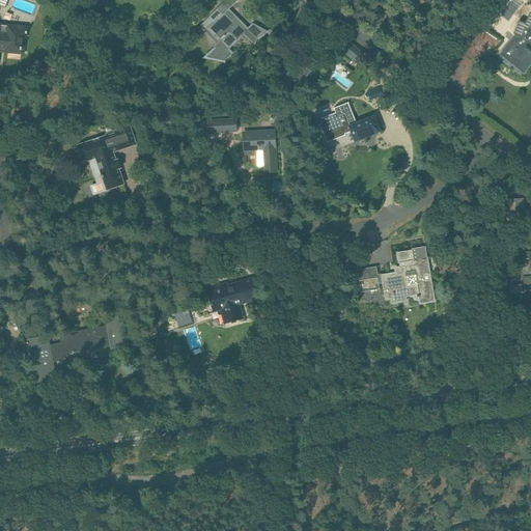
[(226,0),(204,23),(223,42),(220,45),(227,51),(245,34),(255,45),(257,40),(264,35),(264,34),(269,32),(253,23),(248,28),(229,9),(238,0),(226,0)]
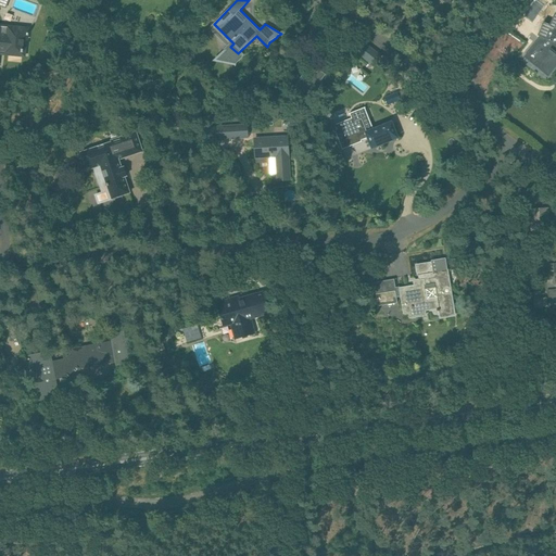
[(555,15),(552,26),(543,22),(538,35),(542,37),(527,57),(548,74),(555,63),(555,52),(555,50),(555,15)]
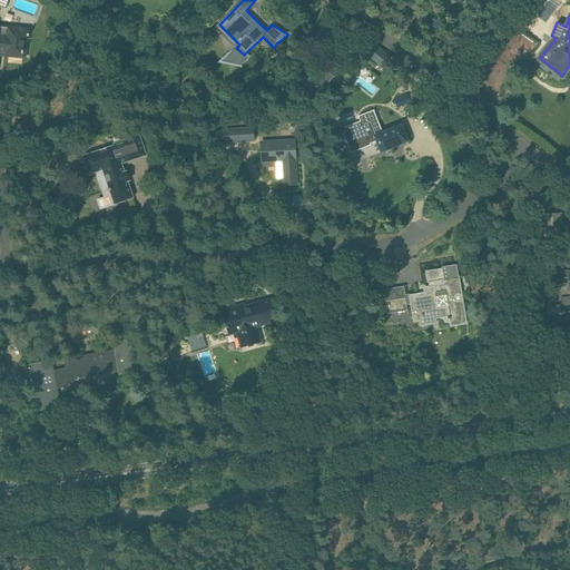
[(0,25),(0,51),(6,52),(6,56),(22,58),(25,41),(29,41),(31,28),(0,25)]
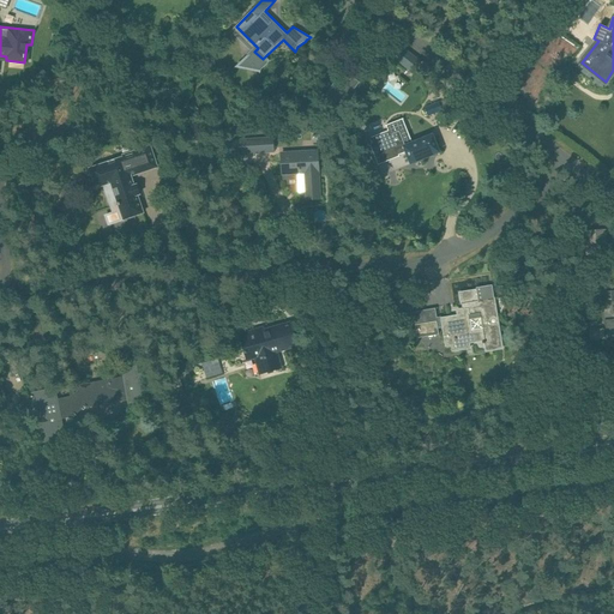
[(403,47),(395,58),(413,73),(422,61),(403,47)]
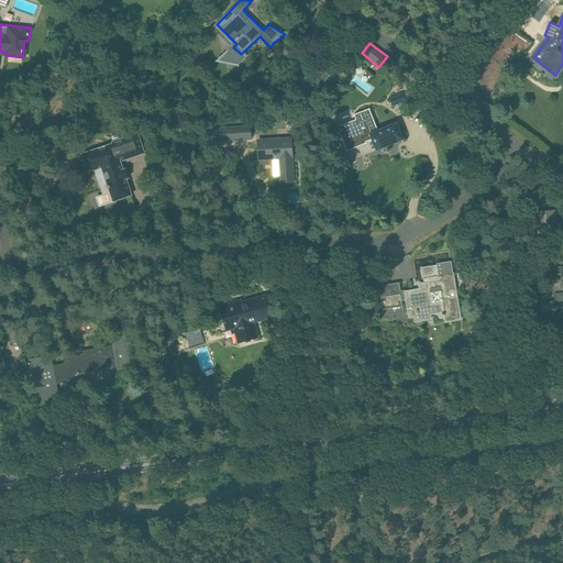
[(403,94),(389,98),(393,107),(406,101),(403,94)]
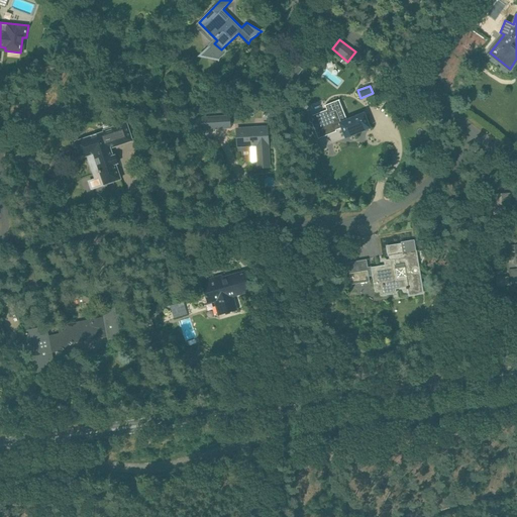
[(82,90),(85,106),(92,105),(88,89),(82,90)]
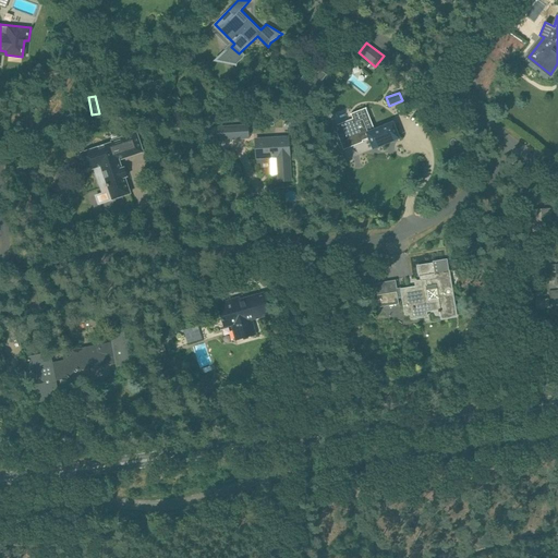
[(229,107),(217,104),(214,113),(227,117),(229,107)]
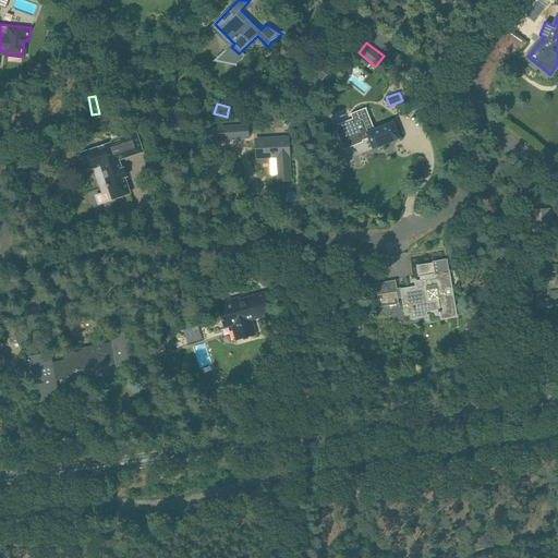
[(366,108),(355,112),(351,113),(353,119),(334,126),(344,152),(371,141),(373,148),(400,138),(398,134),(395,124),(393,122),(375,130),(366,108)]
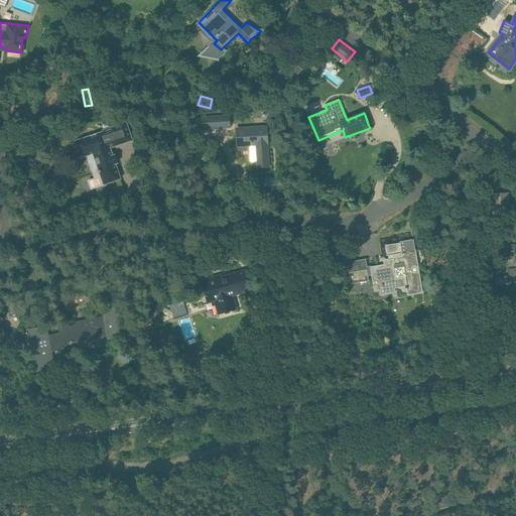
[(230,115),(204,117),(198,117),(199,130),(231,128),(230,115)]
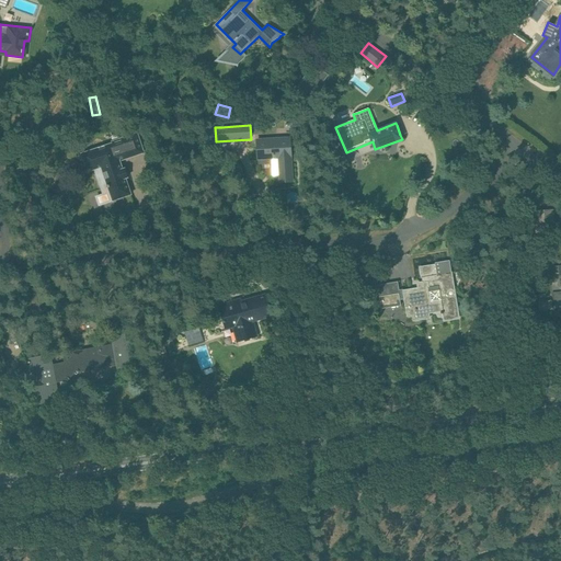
[(96,206),(130,194),(125,179),(128,178),(125,169),(123,170),(119,161),(144,152),(137,134),(112,142),(113,144),(82,155),(88,169),(98,165),(103,182),(106,181),(107,184),(106,184),(106,186),(109,185),(110,190),(93,195),(96,206)]
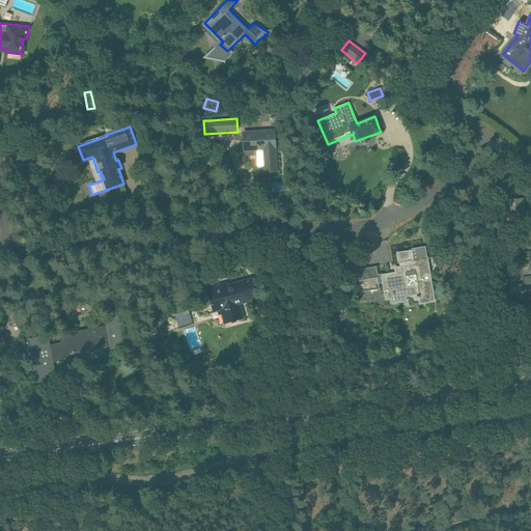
[(259,132),(244,133),(245,150),(258,149),(258,167),(264,166),(266,172),(277,172),(276,149),(275,131),(259,132)]
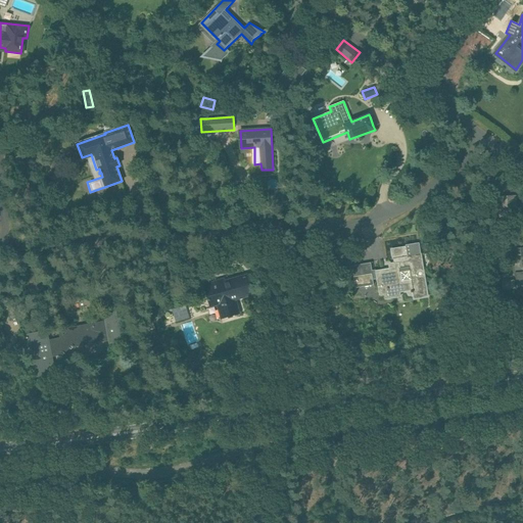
[(515,196),(500,198),(502,217),(517,215),(515,196)]
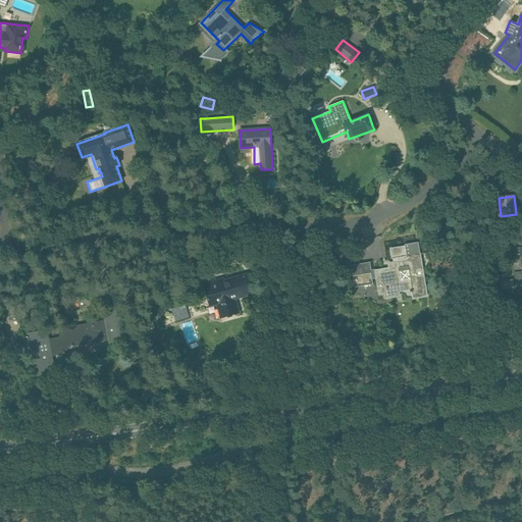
[(370,262),(352,265),(353,274),(355,288),(373,284),(372,279),(377,278),(379,295),(384,295),(384,299),(400,297),(399,292),(398,288),(412,285),(412,290),(414,300),(427,298),(418,243),(405,245),(405,247),(392,249),(394,263),(388,263),(389,268),(389,271),(381,273),(381,269),(371,271),(370,262)]
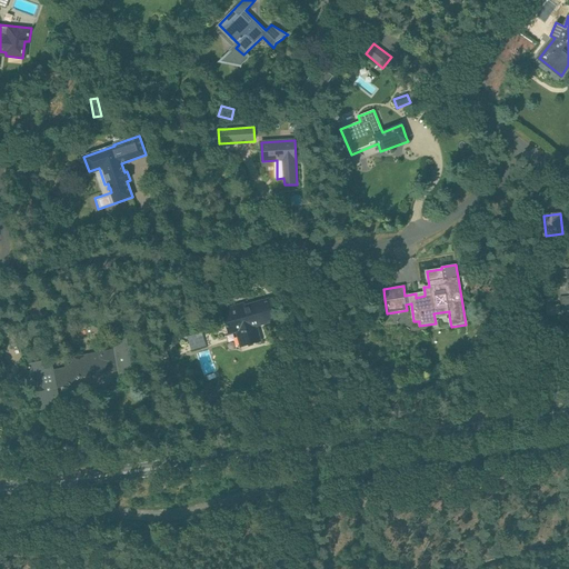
[(275,320),(272,310),(269,299),(237,308),(237,306),(222,310),(229,332),(237,330),(241,346),(260,341),(256,326),(275,320)]
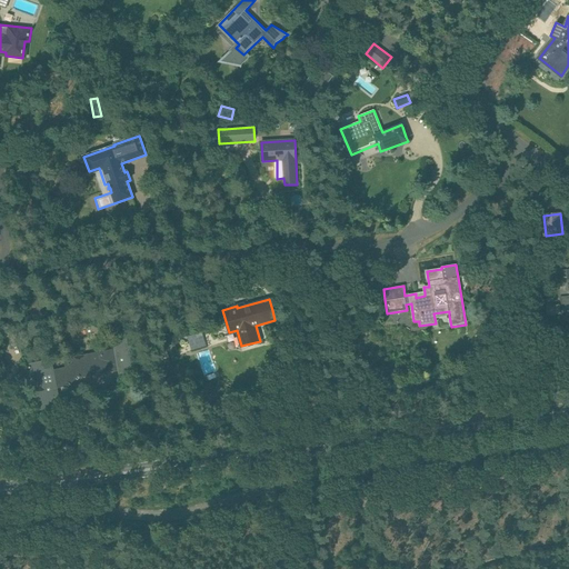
[(135,370),(131,350),(129,340),(115,342),(116,353),(107,355),(107,352),(63,360),(66,368),(53,370),(51,359),(28,363),(30,376),(29,376),(30,382),(31,381),(37,411),(61,407),(57,388),(69,386),(76,378),(77,380),(81,377),(110,371),(110,369),(118,367),(119,372),(135,370)]
